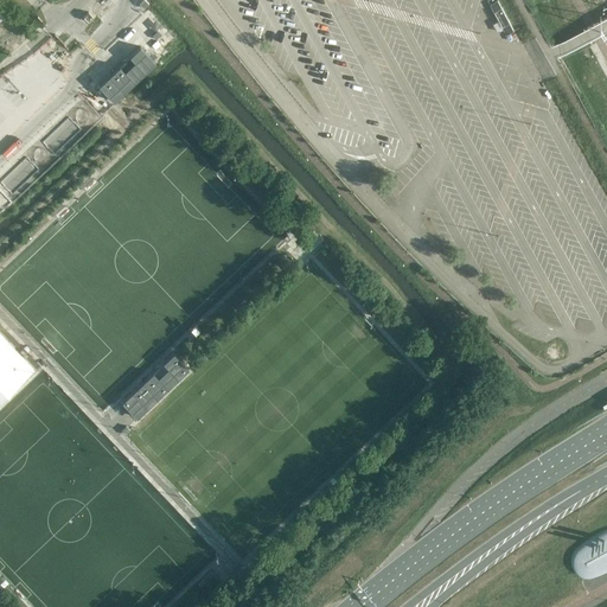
[(140,46),(98,87),(114,102),(155,63),(140,46)]
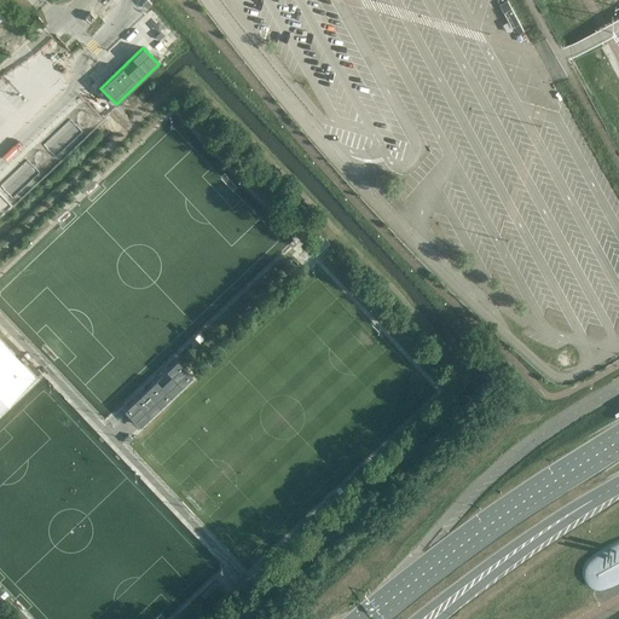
[(71,119),(45,143),(57,156),(84,132),(71,119)]
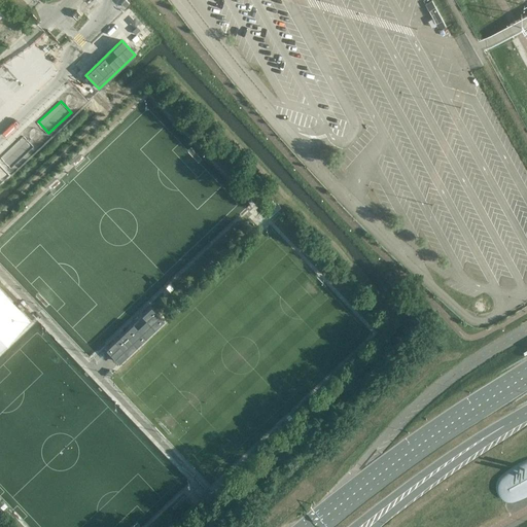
[(0,290),(0,348),(29,321),(0,290)]
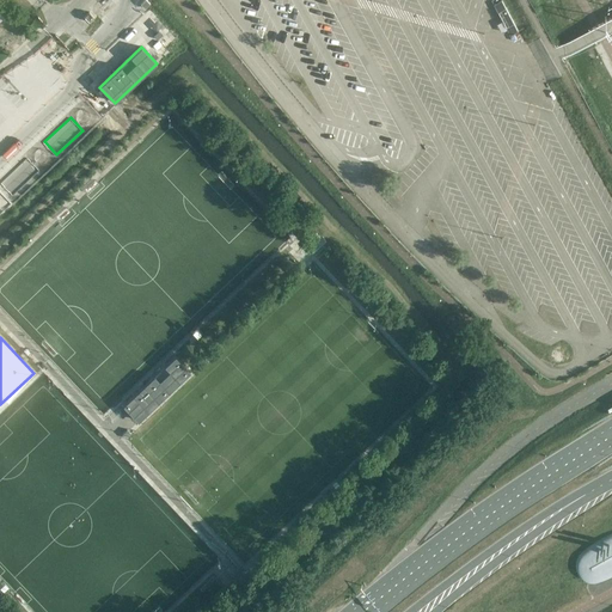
[(175,356),(123,405),(138,421),(190,372),(175,356)]
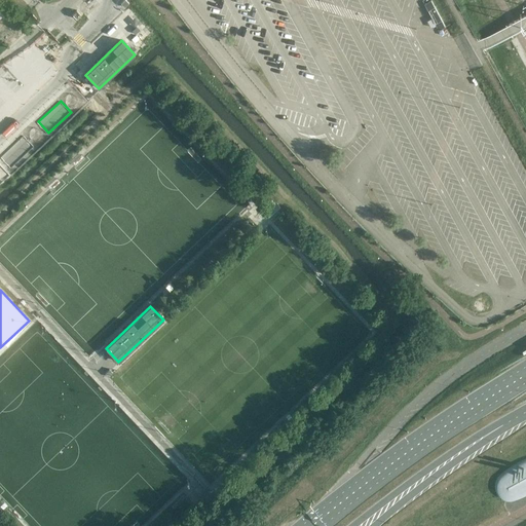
[(525,458),(522,460),(519,462),(516,463),(512,466),(509,468),(504,472),(501,474),(499,476),(498,477),(497,479),(496,480),(495,481),(495,482),(495,484),(495,485),(495,487),(495,488),(495,489),(495,490),(496,491),(496,492),(497,493),(498,494),(499,495),(500,497),(502,498),(503,498),(505,499),(506,499),(508,500),(510,500),(511,499),(513,499),(518,498),(521,496),(524,495),(525,494),(525,458)]
